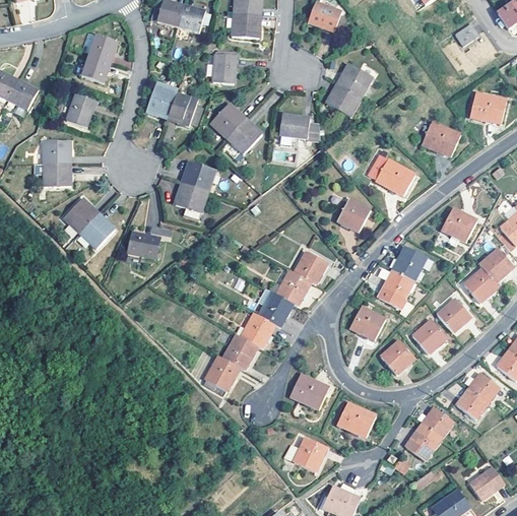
[(156,0),(150,19),(156,21),(163,0),(156,0)]
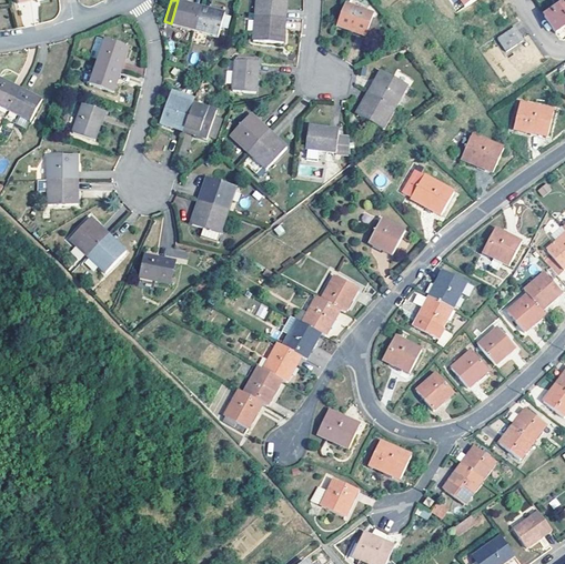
[(171,23),(193,29),(201,4),(182,0),(178,0),(171,23)]
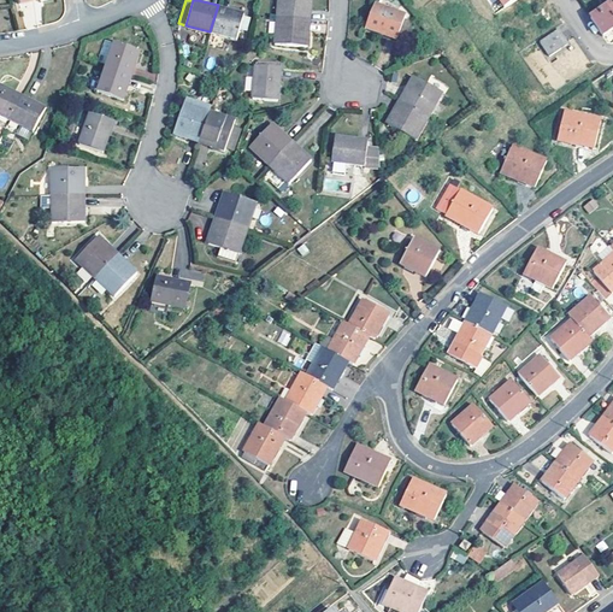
[(278,0),(277,16),(310,18),(311,0),(278,0)]
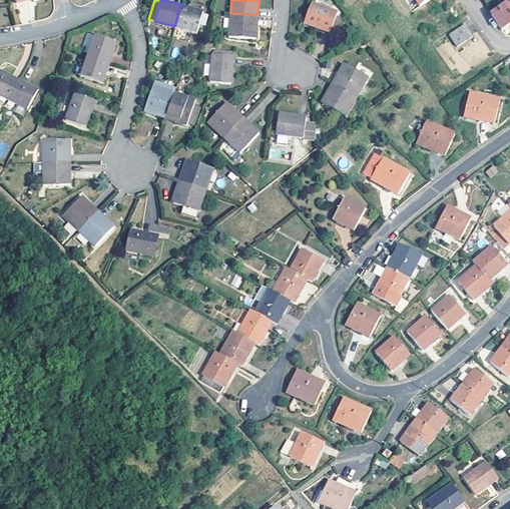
[(337,11),(312,0),(304,19),(329,30),(337,11)]
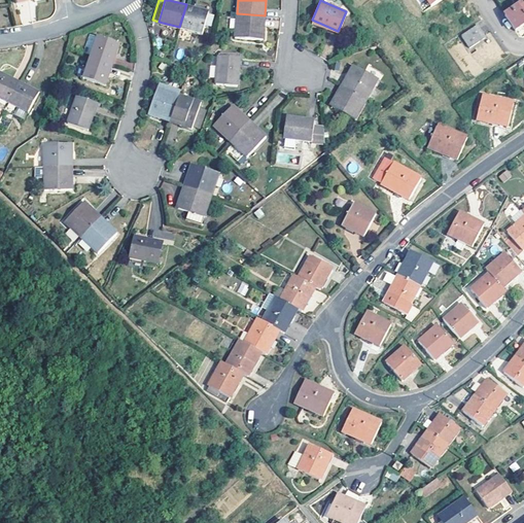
[(517,4),(515,0),(513,0),(503,6),(505,11),(517,4)]
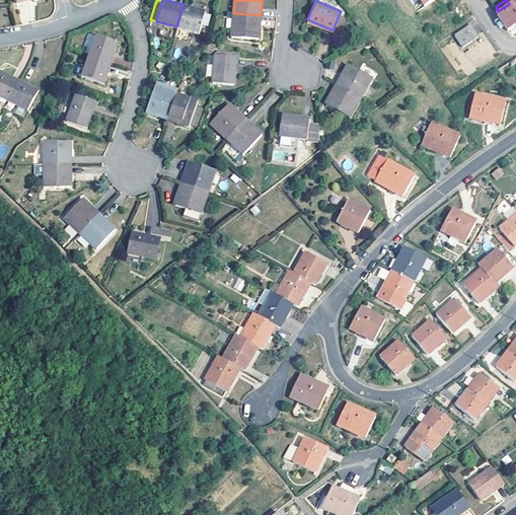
[(183,4),(176,26),(198,33),(199,29),(203,15),(204,10),(183,4)]
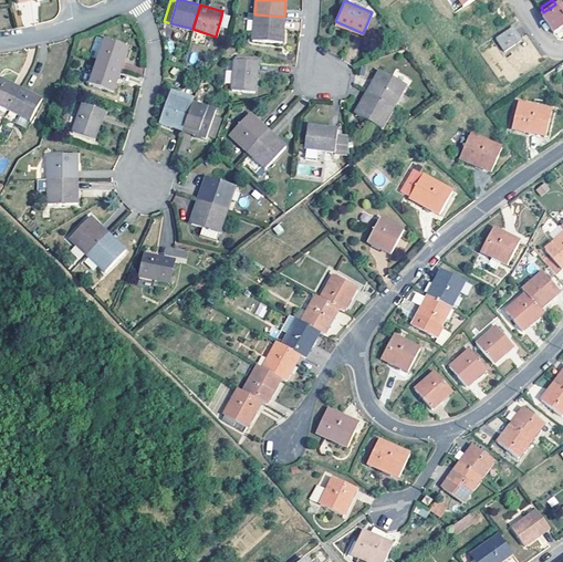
[(553,31),(562,24),(562,14),(555,4),(543,12),(541,13),(553,31)]
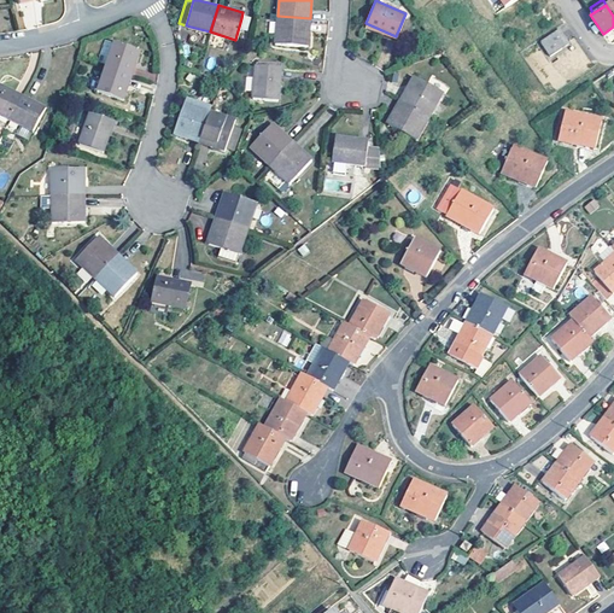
[(310,18),(278,16),(275,42),(308,45),(310,18)]
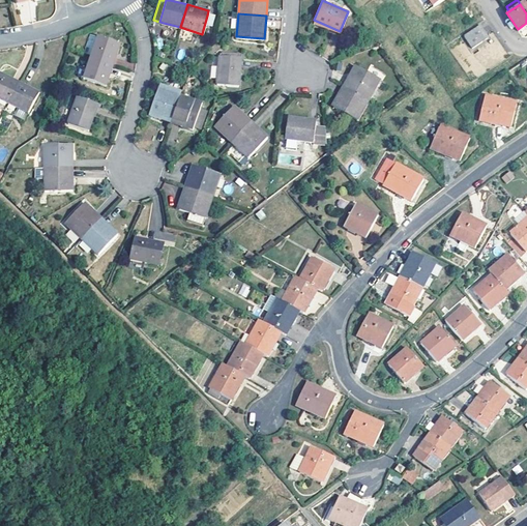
[(212,18),(207,16),(203,30),(208,32),(212,18)]
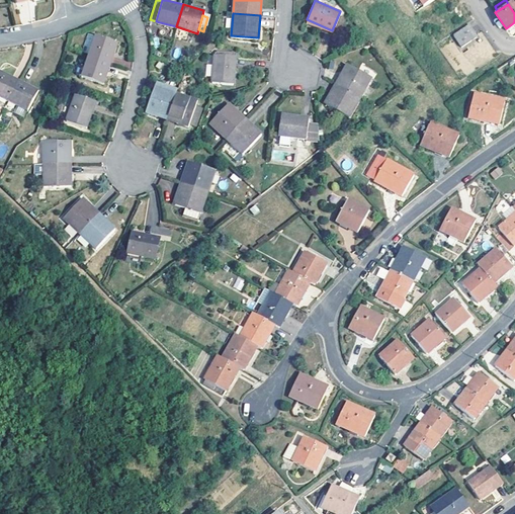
[(466,35),(458,24),(445,33),(453,45),(466,35)]
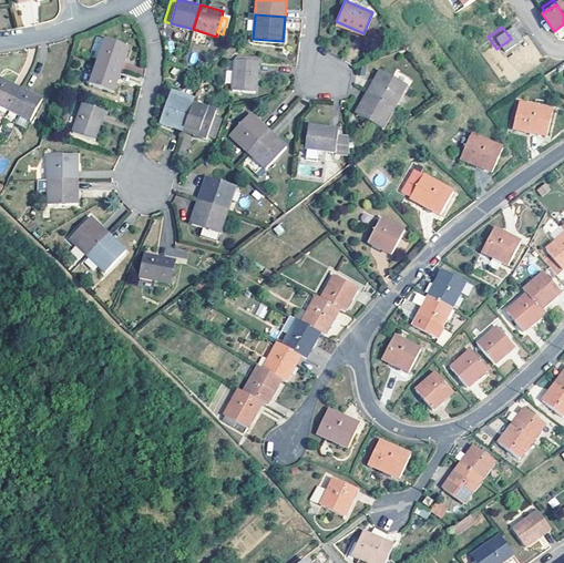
[(95,61),(120,69),(127,44),(103,37),(95,61)]
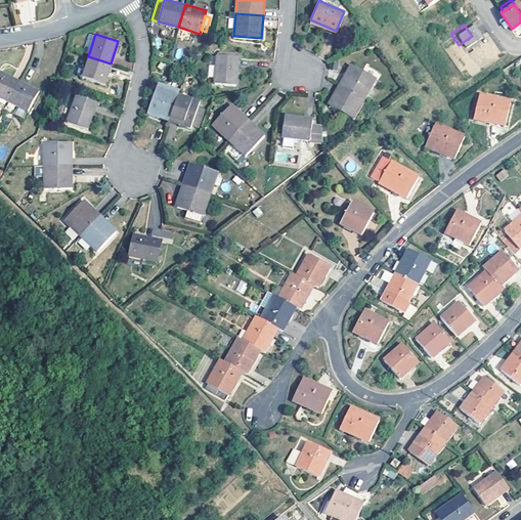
[(237,55),(217,53),(214,82),(235,83),(237,55)]
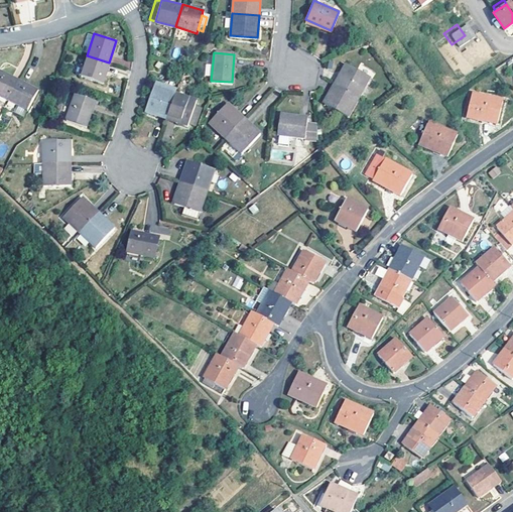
[(109,62),(87,55),(79,75),(102,83),(109,62)]
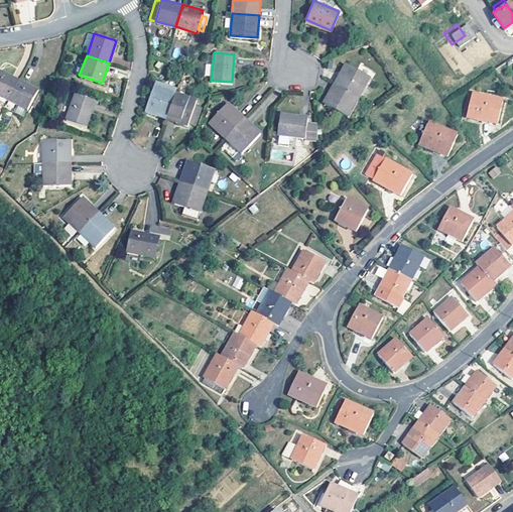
[(346,62),(335,82),(359,95),(370,76),(346,62)]
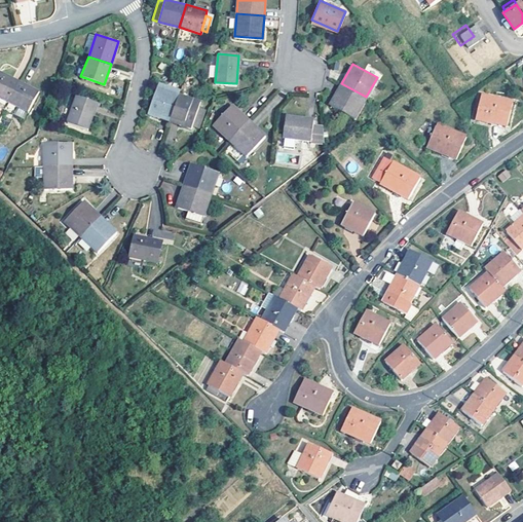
[(0,100),(6,103),(17,82),(0,73),(0,100)]
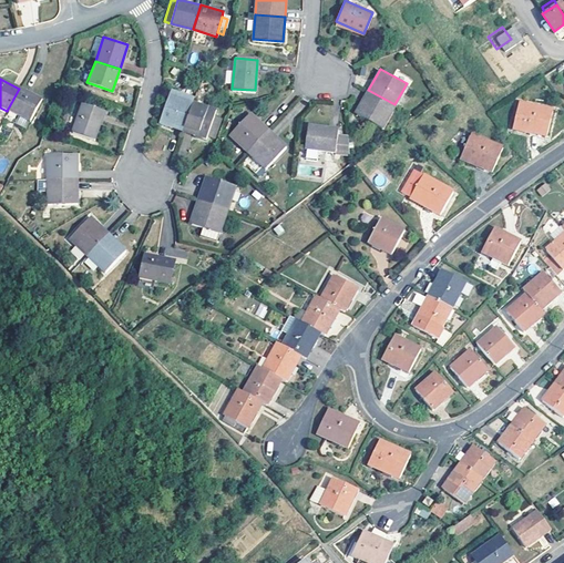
[(39,99),(19,89),(7,111),(27,122),(39,99)]
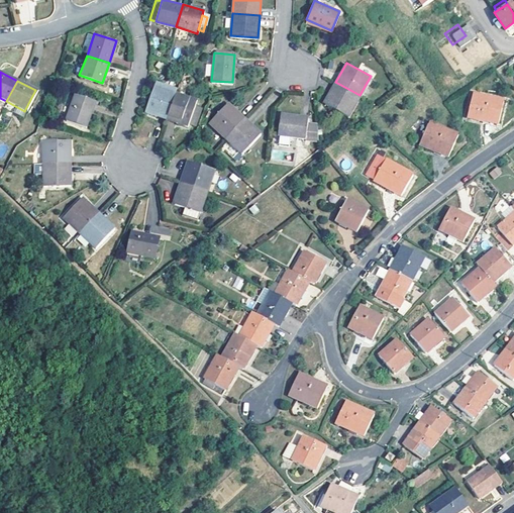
[(348,115),(360,95),(335,82),(323,101),(348,115)]
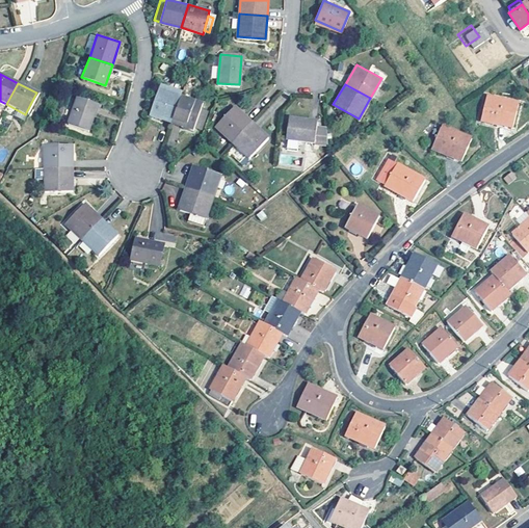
[(170,122),(180,95),(157,87),(148,114),(170,122)]
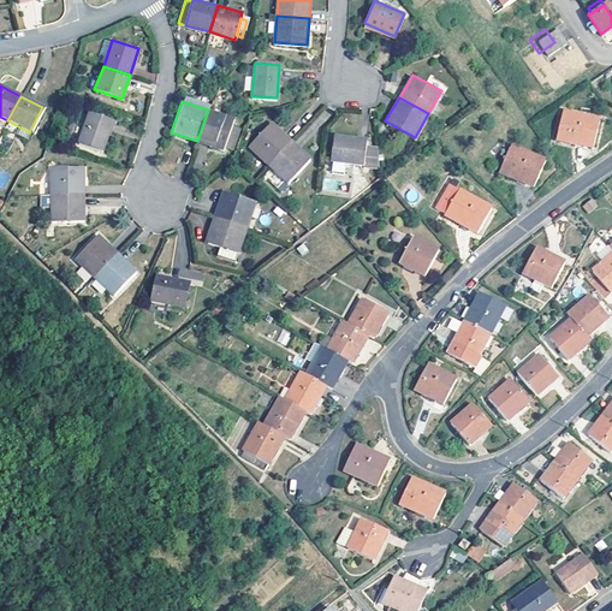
[(233,118),(208,110),(197,141),(224,149),(224,146),(231,126),(233,118)]
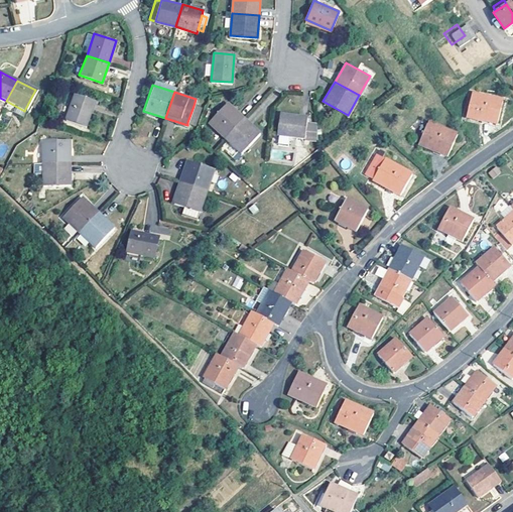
[(93,100),(73,93),(63,119),(84,126),(93,100)]
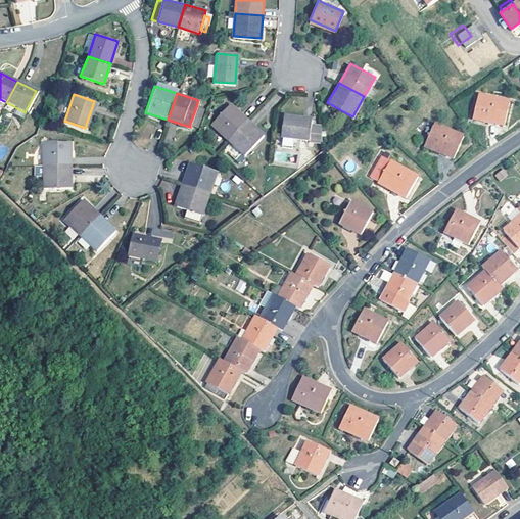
[(508,101),(476,94),(471,118),(503,125),(508,101)]
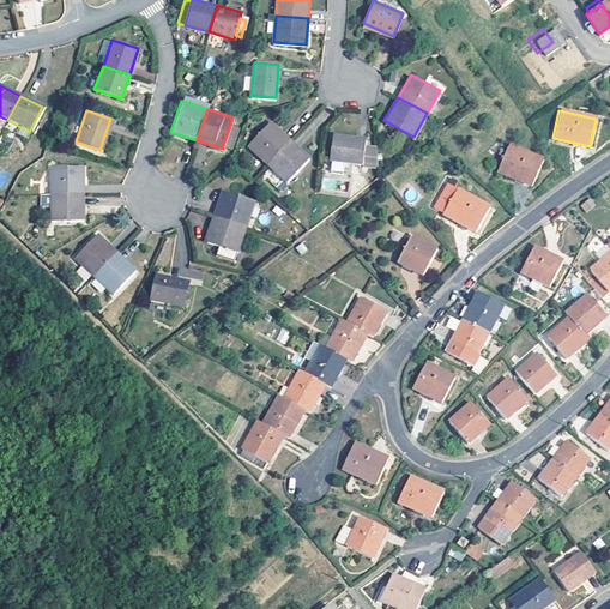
[(266,163),(290,139),(270,120),(247,144),(266,163)]
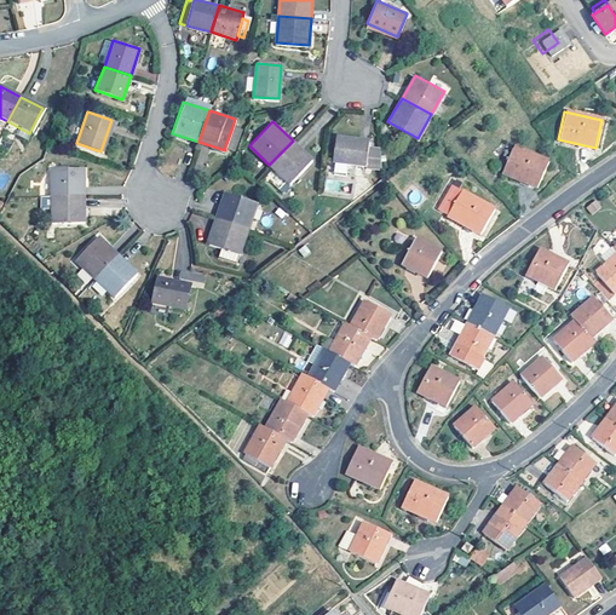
[(240,130),(232,127),(225,147),(234,149),(240,130)]
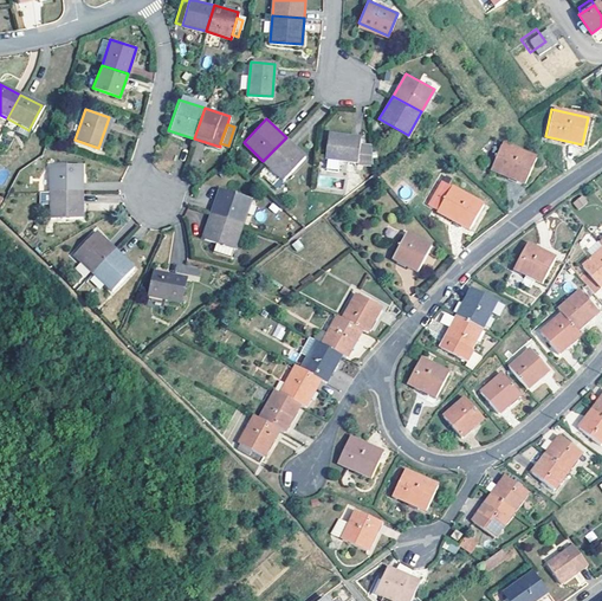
[(361,136),(328,131),(324,157),(357,161),(361,136)]
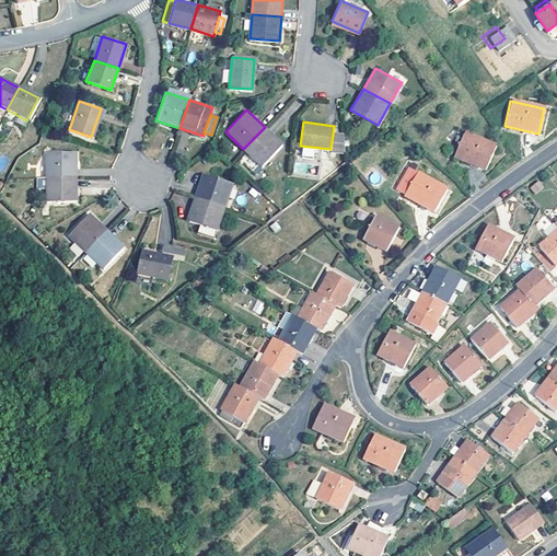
[(282,145),(265,127),(243,149),(260,166),(282,145)]
